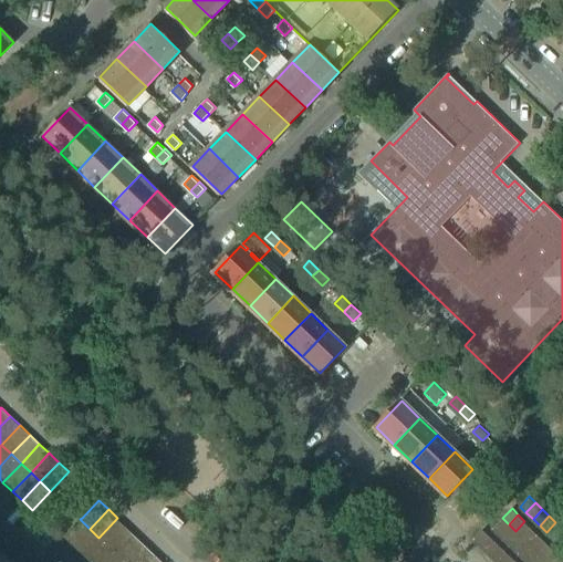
[(117,518),(98,538),(108,547),(127,528),(126,527),(117,518)]
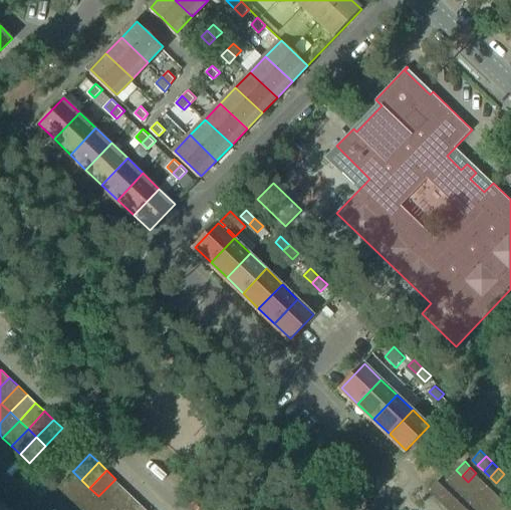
[(456,470),(447,479),(453,485),(462,476),(456,470)]
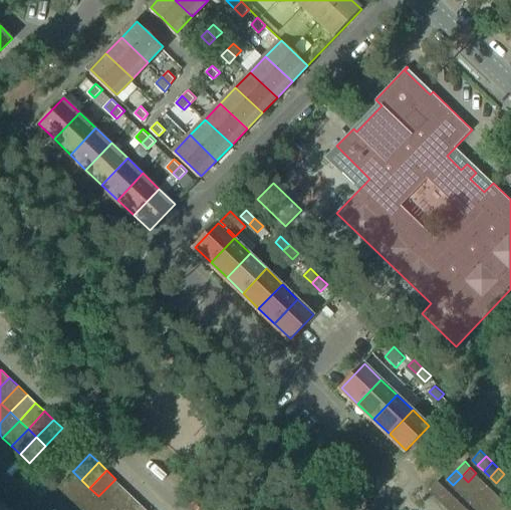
[(72,471),(56,489),(65,497),(81,480),(72,471)]
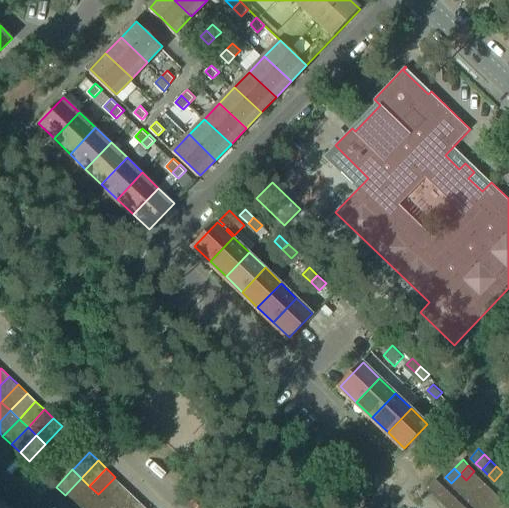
[(474,471),(466,480),(472,485),(480,476),(474,471)]
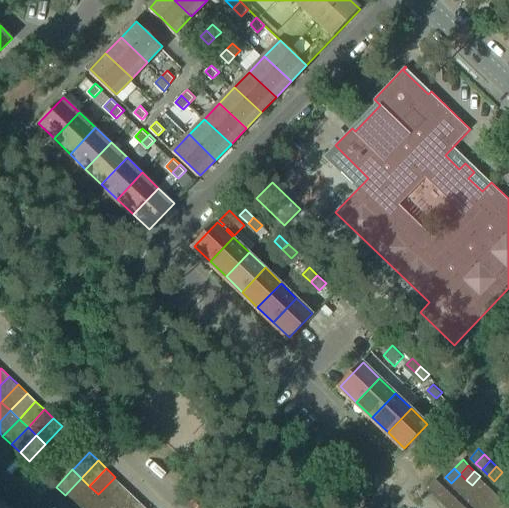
[(502,472),(494,481),(500,487),(508,477),(502,472)]
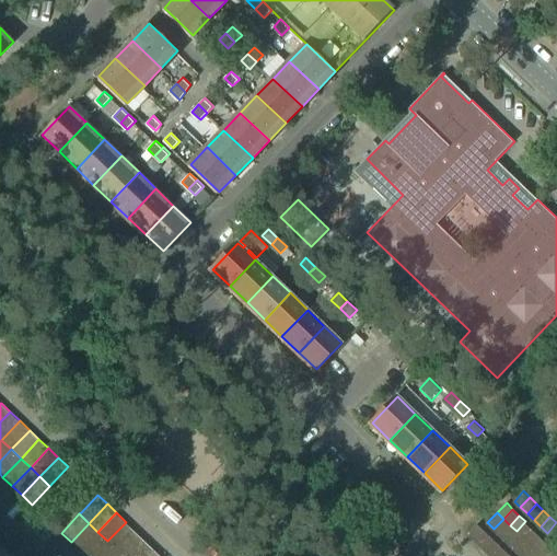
[(503,519),(494,529),(500,535),(510,525),(503,519)]
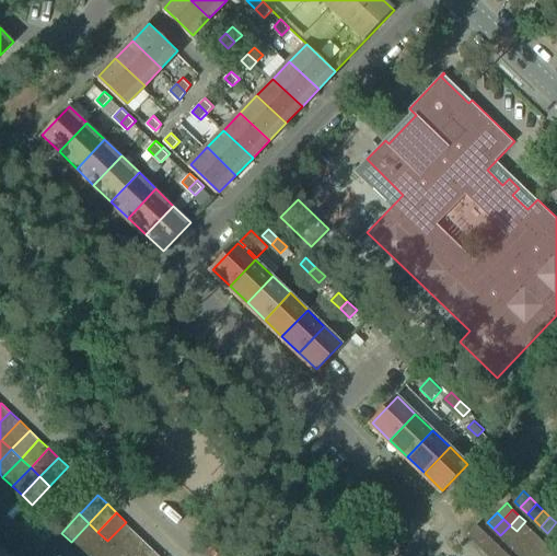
[(525,521),(517,531),(523,537),(532,528),(525,521)]
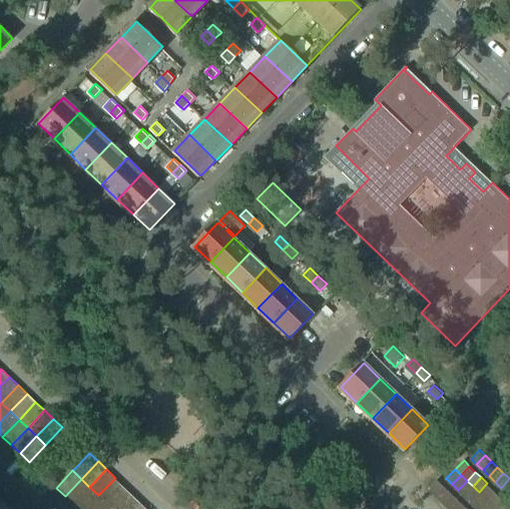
[(115,478),(98,495),(107,503),(124,486),(115,478)]
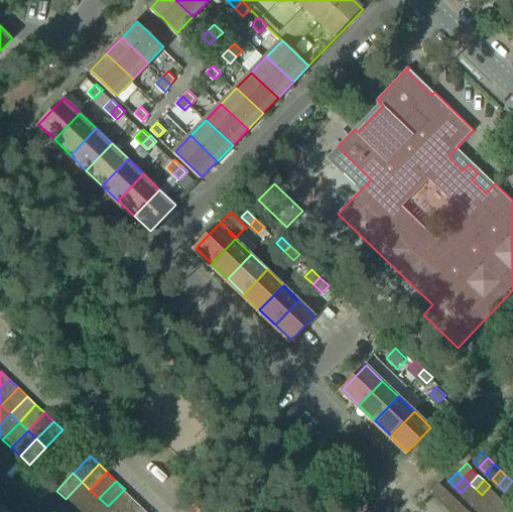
[(440,481),(431,491),(436,496),(445,487),(440,481)]
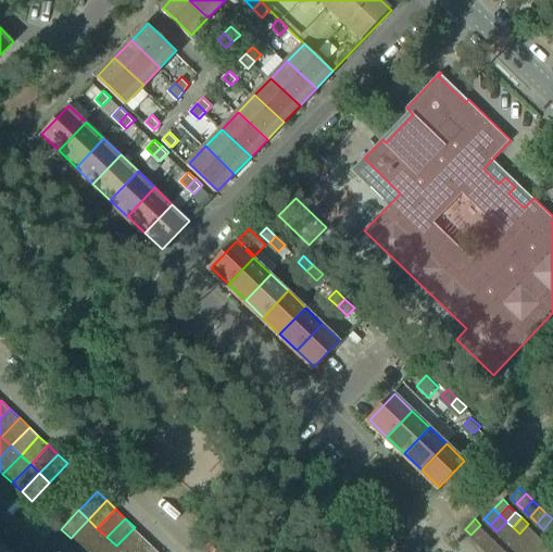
[(552,518),(543,529),(550,535),(552,531),(552,518)]
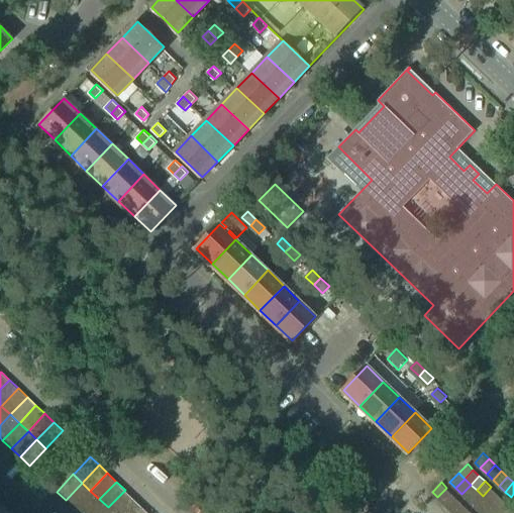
[(82,483),(66,500),(73,507),(74,508),(90,491),(82,483)]
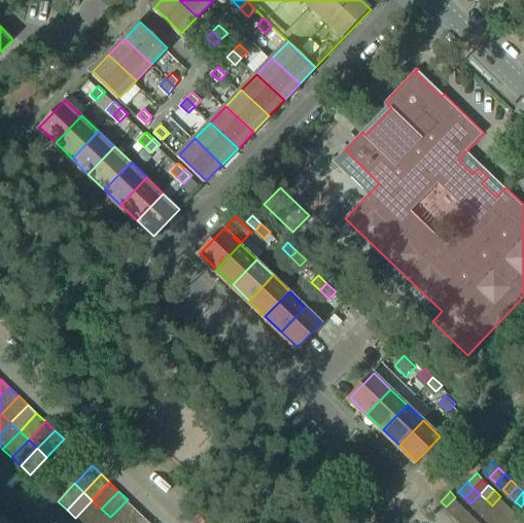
[(480,494),(470,503),(477,509),(486,499),(480,494)]
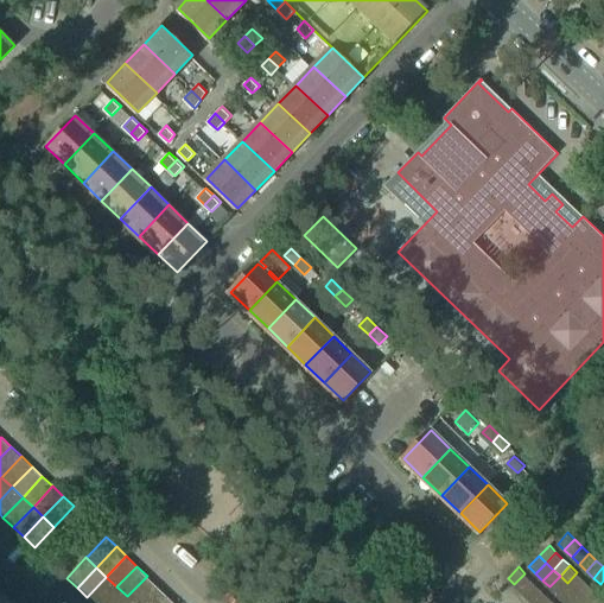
[(577,572),(567,583),(573,590),(584,579),(577,572)]
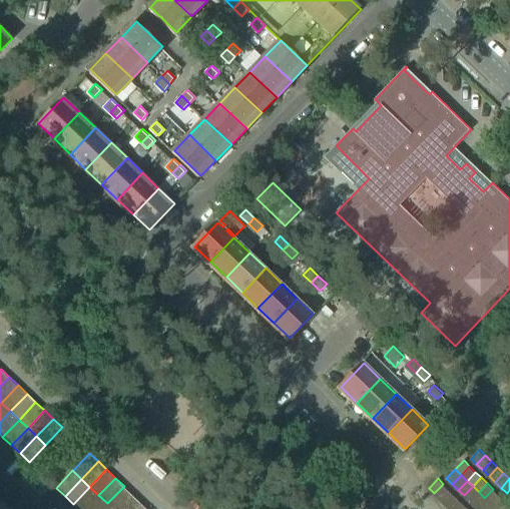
[(443,484),(434,493),(440,499),(449,490),(443,484)]
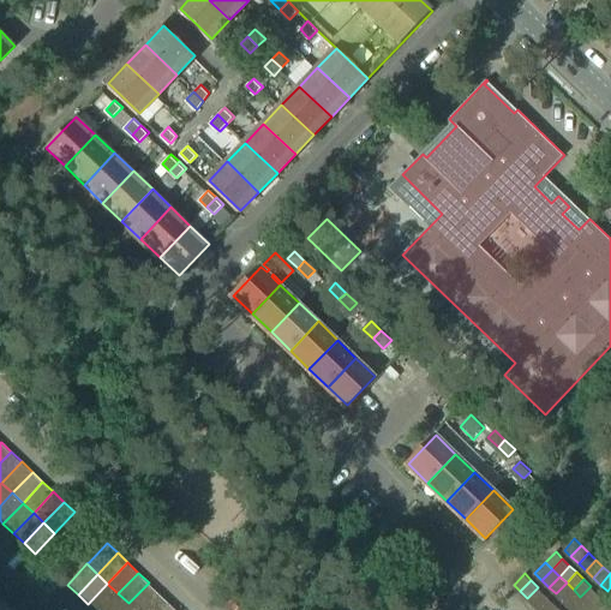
[(149,582),(129,603),(135,609),(142,609),(160,593),(149,582)]
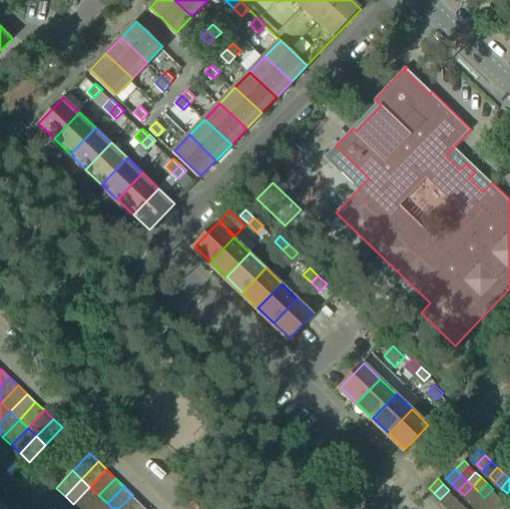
[(473,486),(464,495),(470,501),(479,492),(473,486)]
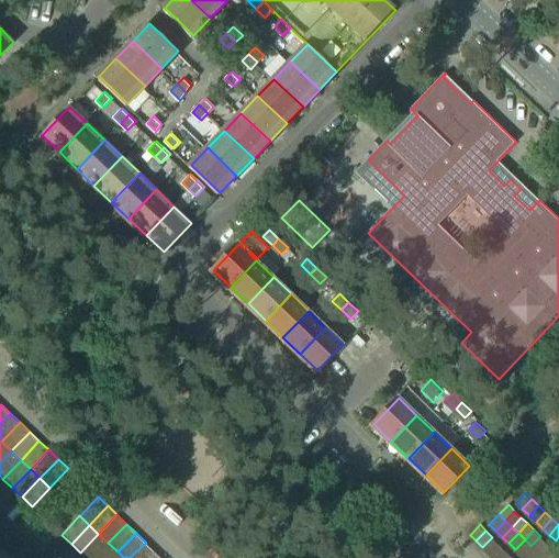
[(98,534),(80,553),(86,557),(92,557),(108,543),(98,534)]
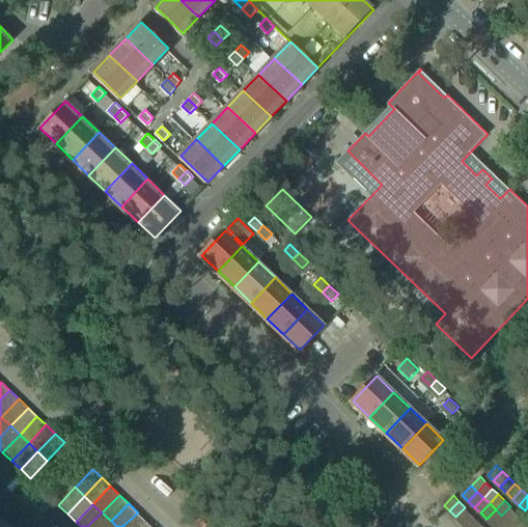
[(510,506),(501,516),(507,522),(517,512),(510,506)]
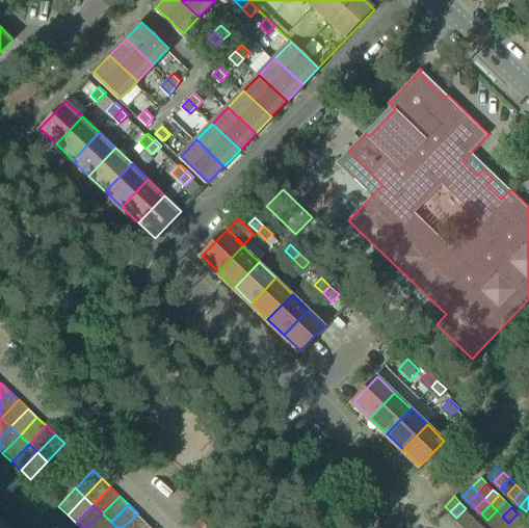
[(466,508),(456,518),(463,524),(472,515),(466,508)]
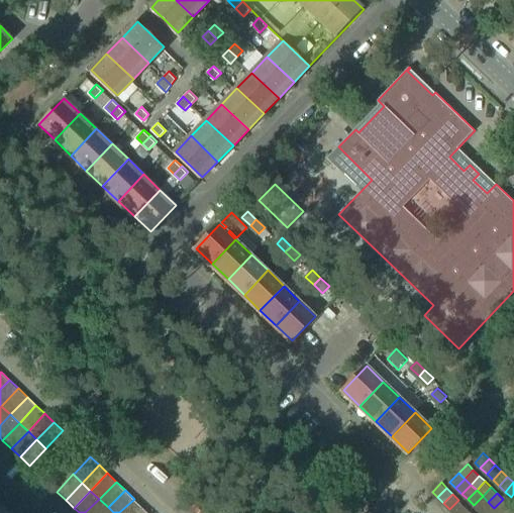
[(483,496),(474,505),(480,511),(488,502),(483,496)]
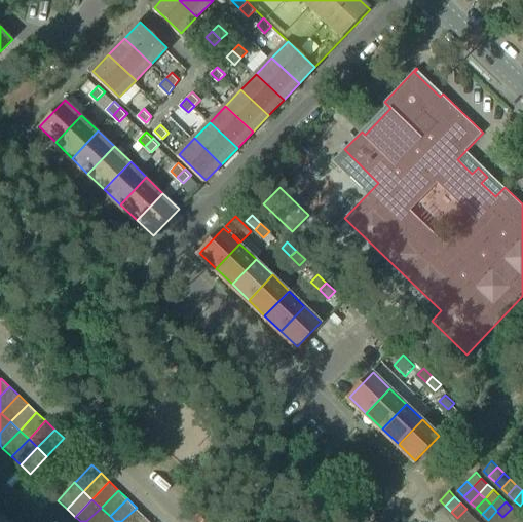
[(15,521),(0,507),(0,521),(15,521)]
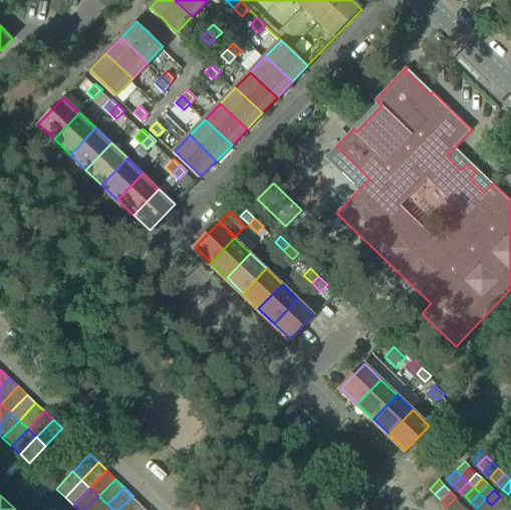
[(98,496),(84,509),(101,509),(107,504),(98,496)]
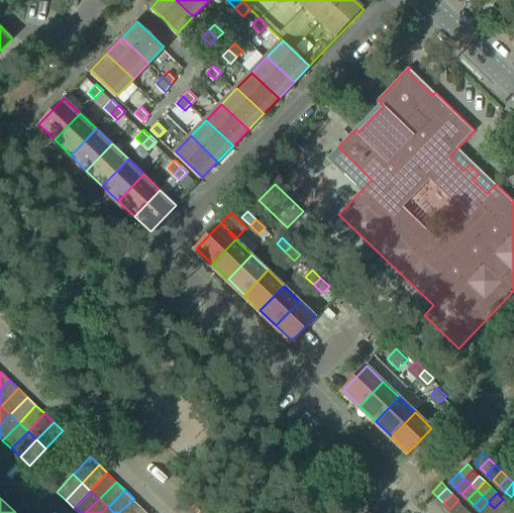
[(134,499),(119,512),(136,512),(142,507),(134,499)]
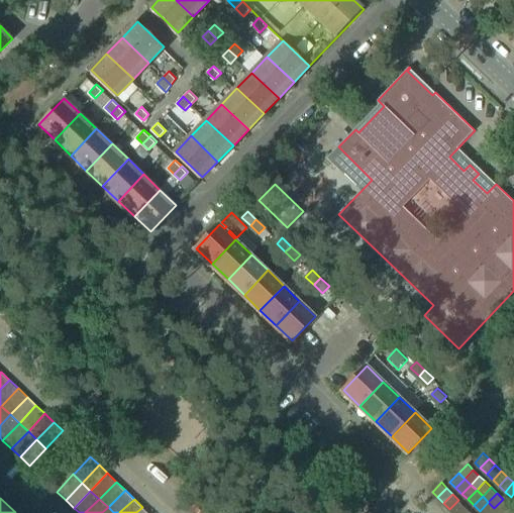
[(503,499),(494,508),(499,512),(500,512),(509,504),(503,499)]
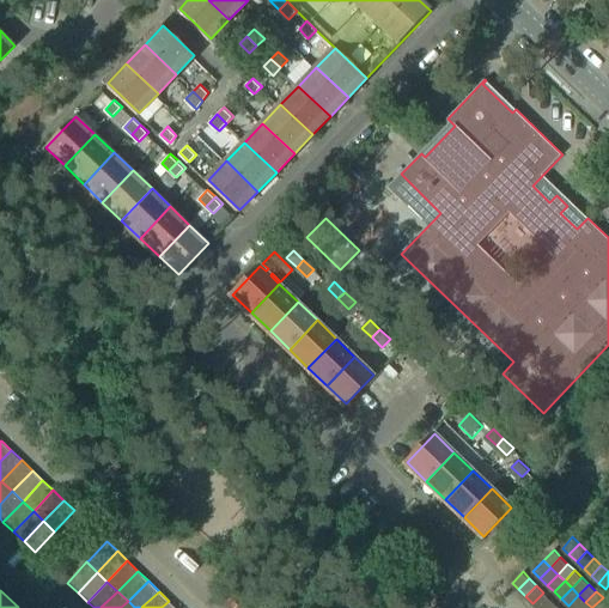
[(543,593),(533,603),(537,607),(542,607),(550,599),(543,593)]
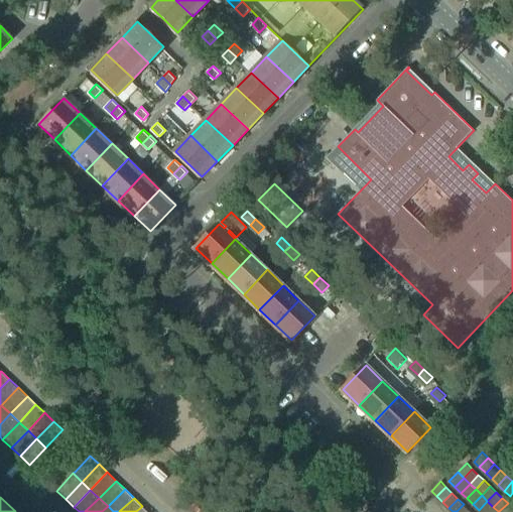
[(487,501),(479,510),(480,511),(488,511),(493,507),(487,501)]
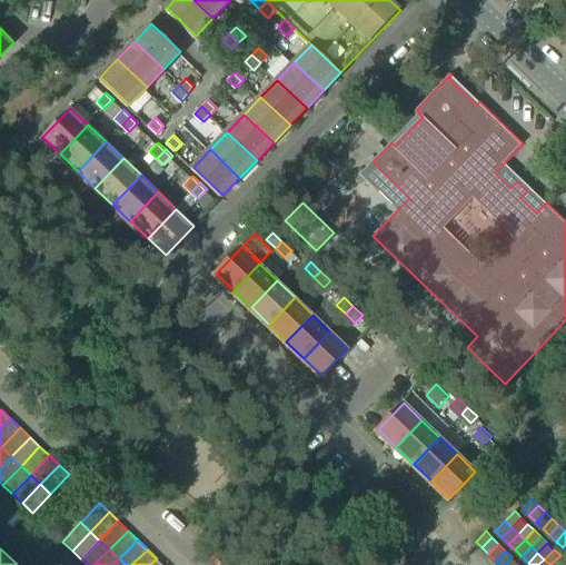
[(560,555),(550,564),(565,564),(565,561),(560,555)]
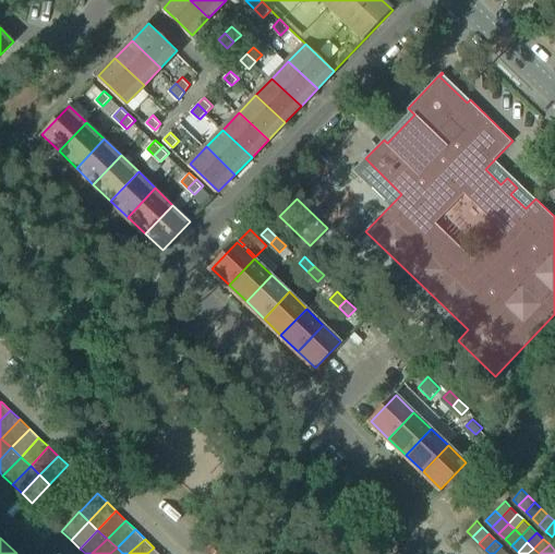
All buildings are outlined.
